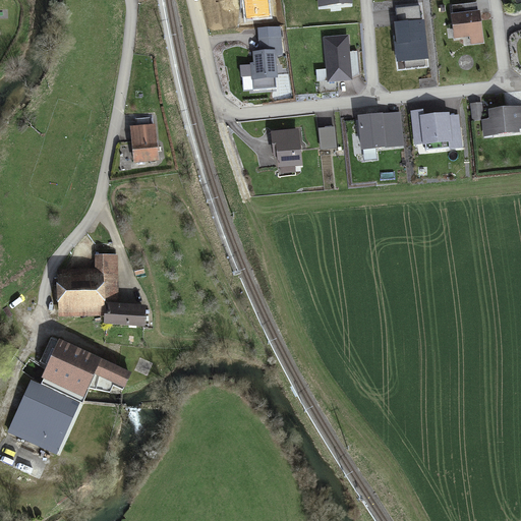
[(244,0),(247,17),(269,15),(267,0),(244,0)]
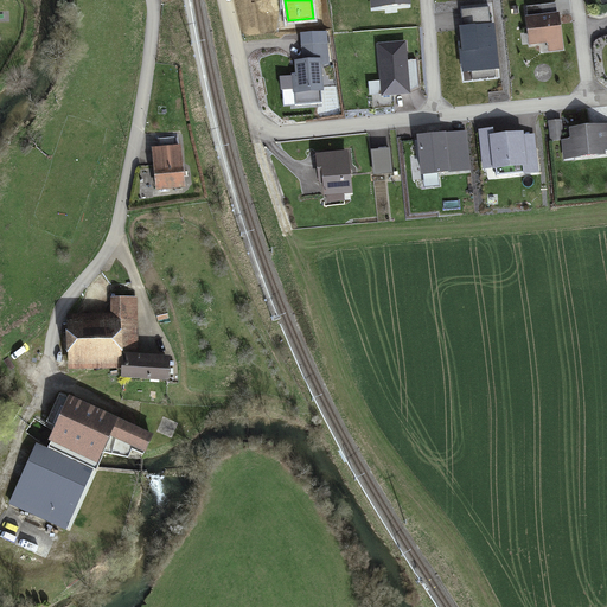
[(548,52),(564,50),(560,11),(557,11),(556,2),(526,6),(528,16),(525,17),(529,44),(547,42),(548,52)]
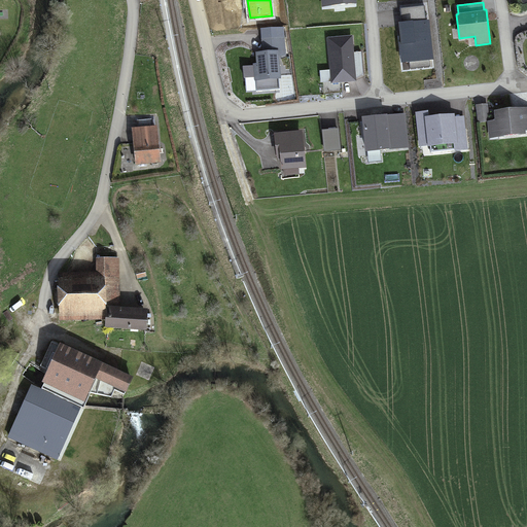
[(399,35),(397,35),(400,63),(410,62),(410,68),(430,66),(429,60),(433,59),(429,20),(425,20),(423,6),(400,8),(402,22),(398,23),(399,35)]
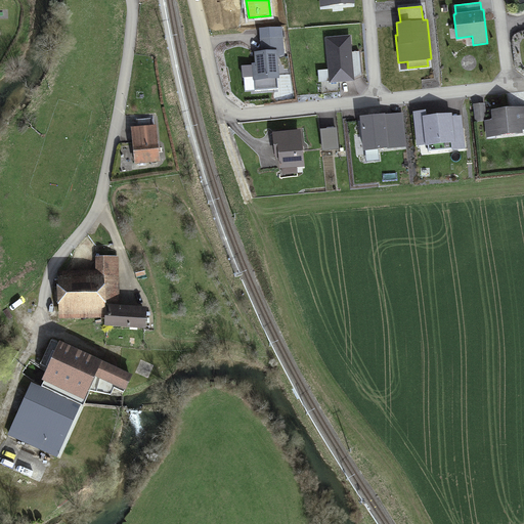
[(260,51),(254,51),(255,62),(251,62),(252,64),(243,66),(245,91),(278,88),(277,79),(279,79),(277,55),(284,55),(281,28),(259,30),(260,38),(263,38),(264,50),(260,51)]
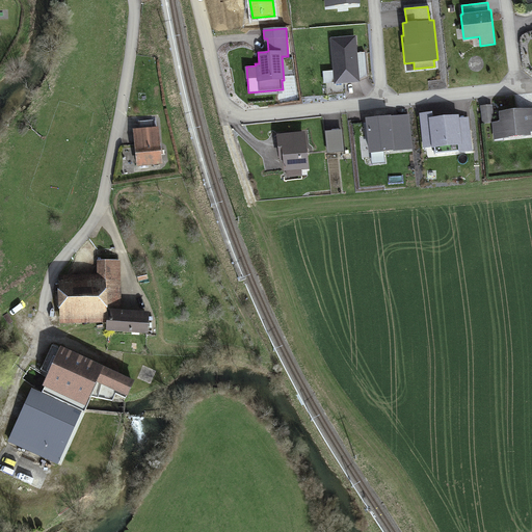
[(355,35),(330,37),(333,71),(323,72),(324,82),(334,82),(334,83),(360,81),(366,75),(365,52),(356,53),(355,35)]
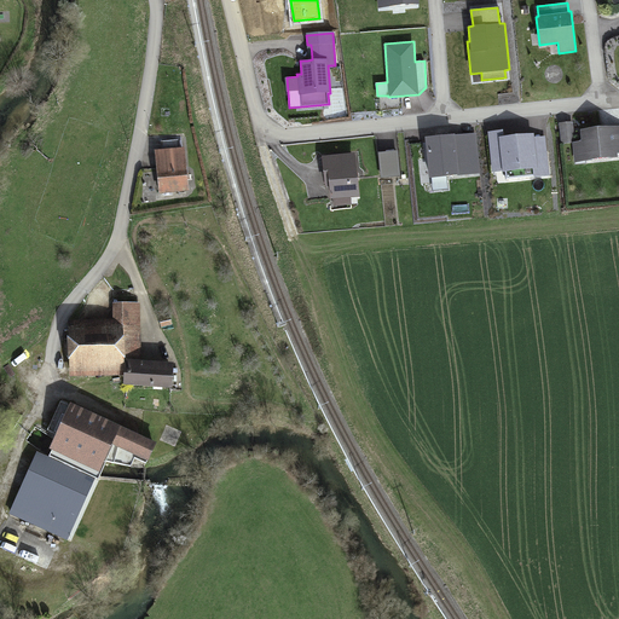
[(573,143),(574,162),(618,158),(618,152),(618,126),(580,131),(582,142),(573,143)]
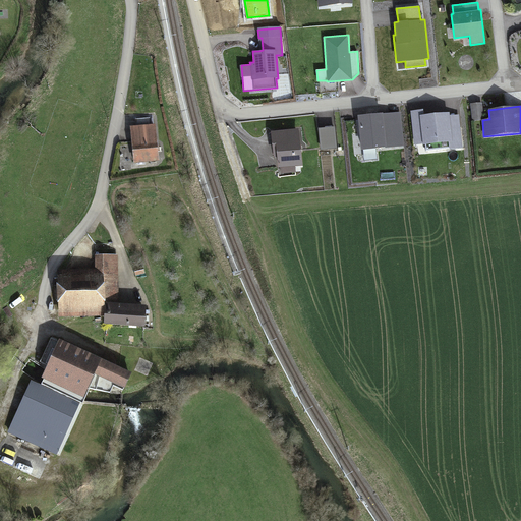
[(401,112),(357,115),(360,150),(404,146),(401,112)]
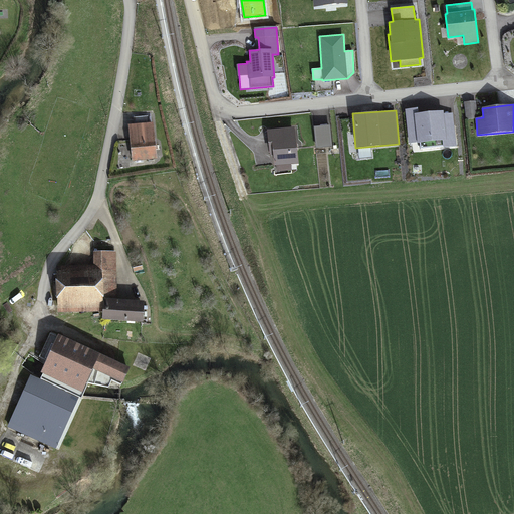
[(443,110),(414,113),(418,144),(447,140),(443,110)]
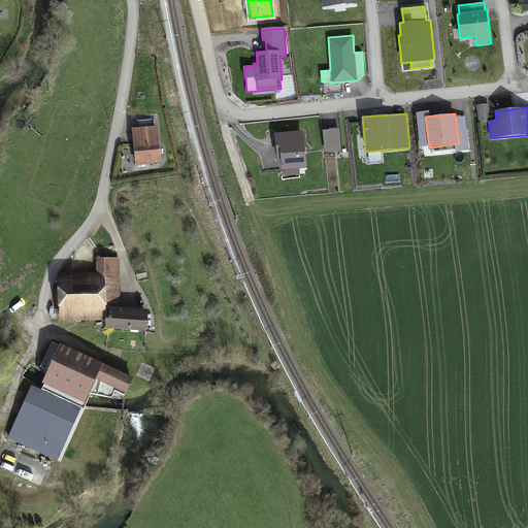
[(157,126),(132,128),(135,165),(161,163),(157,126)]
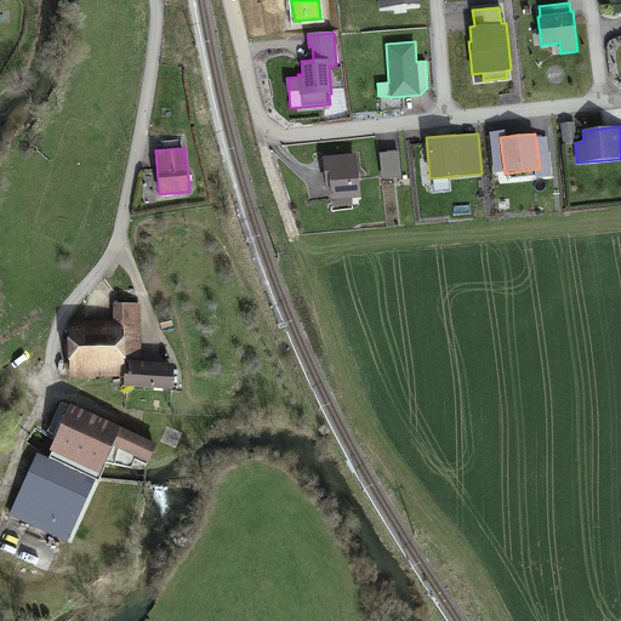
[(380,152),(381,178),(400,176),(399,151),(380,152)]
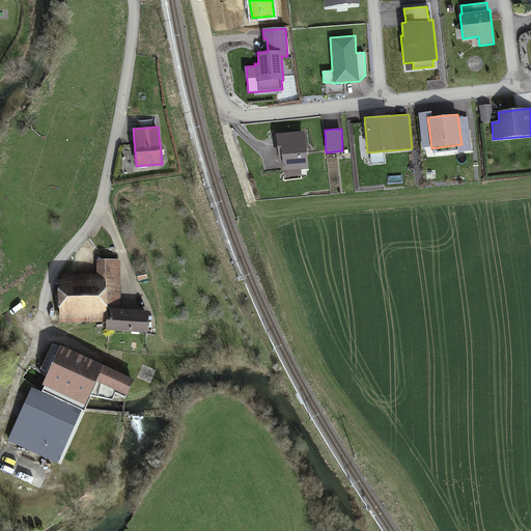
[(308,168),(305,131),(276,134),(278,161),(282,160),(283,171),(308,168)]
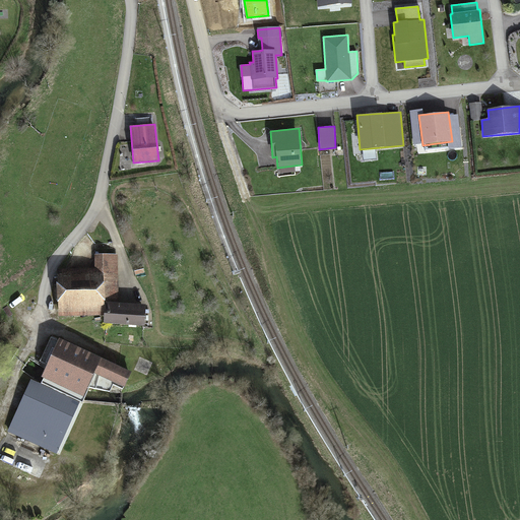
[(58,316),(104,316),(104,301),(119,298),(117,254),(94,255),(94,268),(57,269),(58,316)]
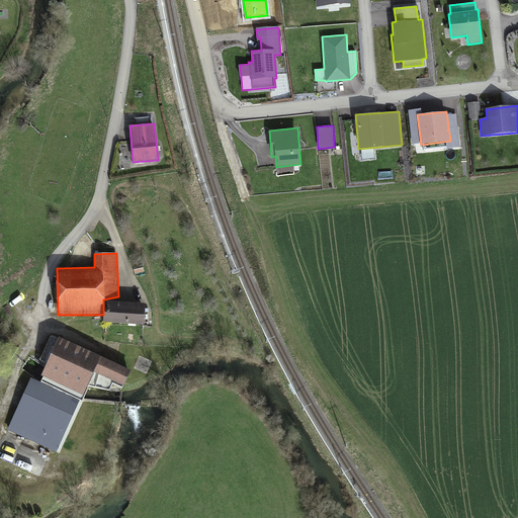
[(144,325),(145,304),(104,300),(103,322),(144,325)]
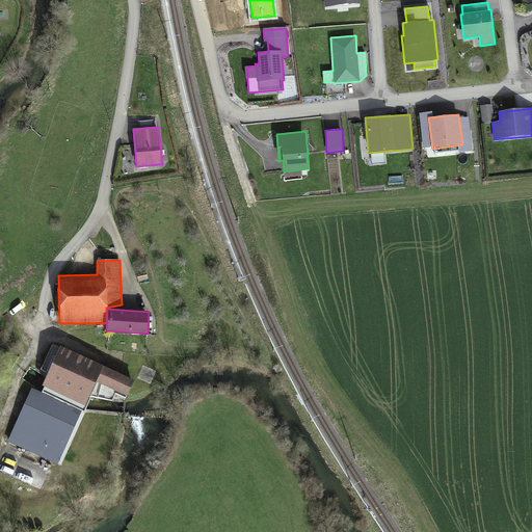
[(61,347),(44,386),(84,404),(95,381),(127,396),(134,380),(61,347)]
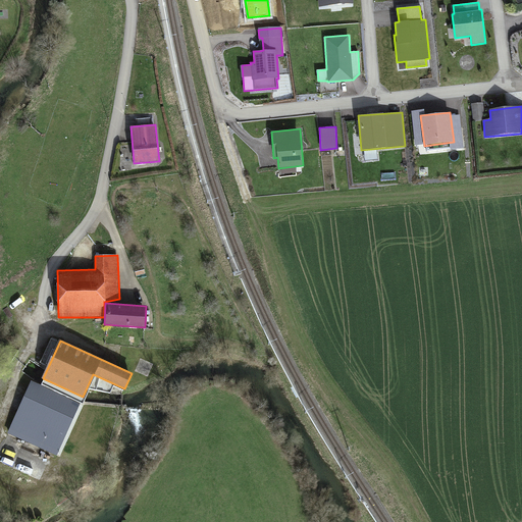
[(56,455),(80,403),(32,381),(8,432),(56,455)]
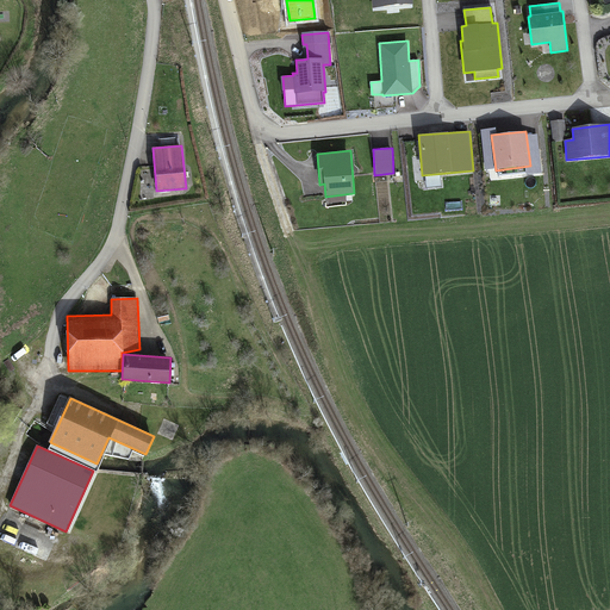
All buildings are outlined.
